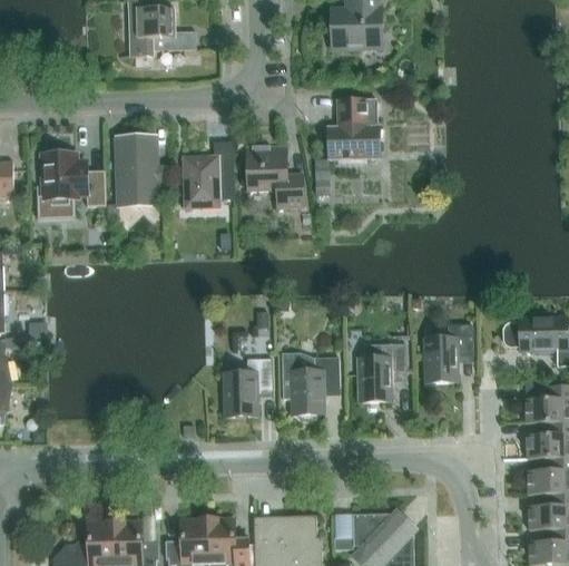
[(331,8),(332,48),(381,47),(380,7),(376,7),(376,0),(344,0),(345,8),(331,8)]
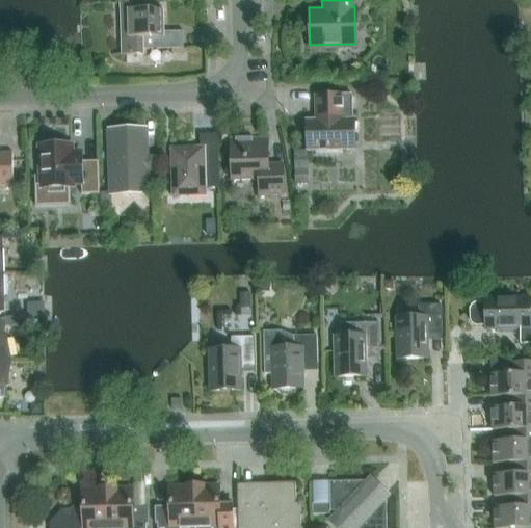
[(141,46),(182,45),(182,28),(162,28),(161,6),(120,7),(121,51),(111,51),(111,52),(141,52),(141,46)]
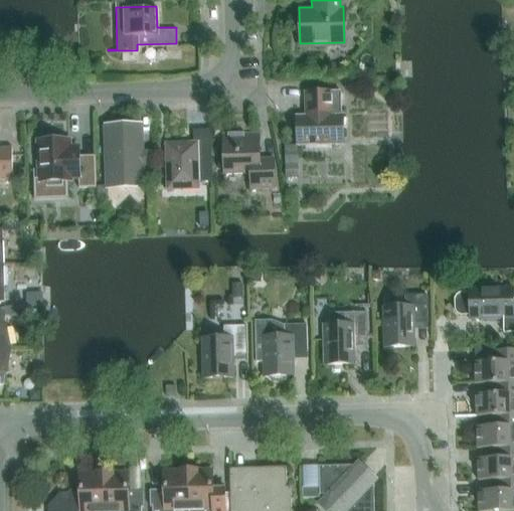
[(309,114),(295,114),(296,142),(296,143),(297,143),(343,142),(342,113),(340,113),(339,89),(303,90),(304,106),(309,106),(309,114)]
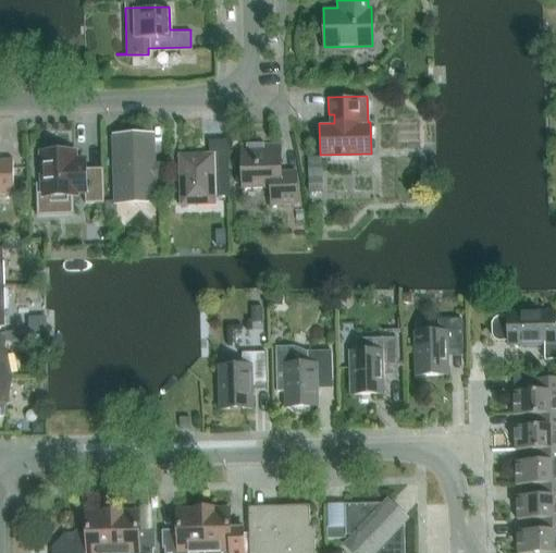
[(150,133),(113,134),(115,198),(115,199),(152,198),(150,133)]
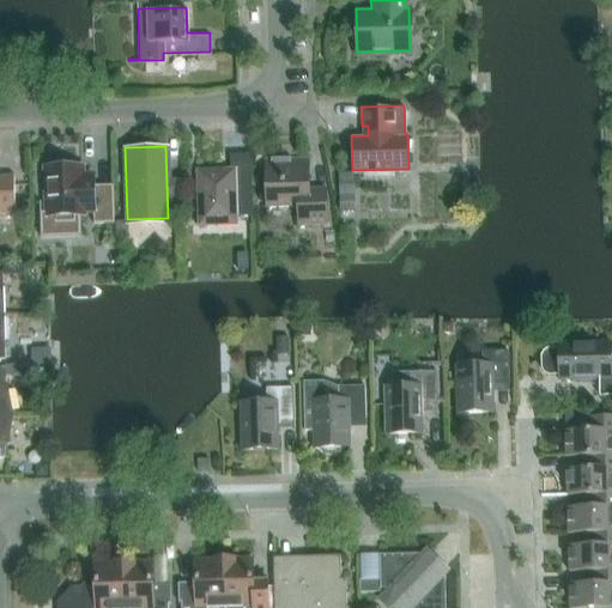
[(250,151),(235,151),(229,152),(229,168),(197,169),(198,223),(217,222),(217,216),(235,216),(235,214),(252,213),(250,151)]
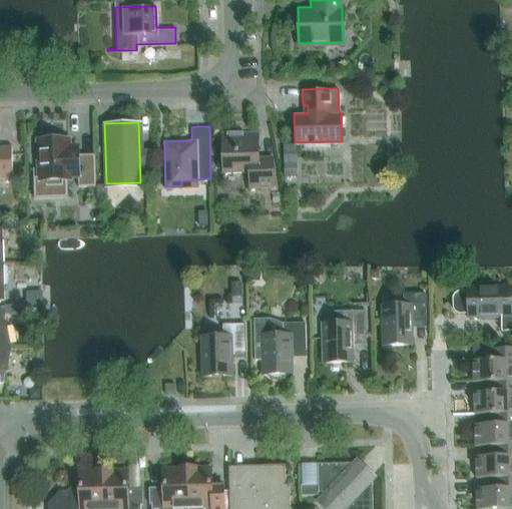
[(248,186),(273,185),(272,155),(258,156),(257,130),(220,131),(221,171),(247,170),(248,186)]
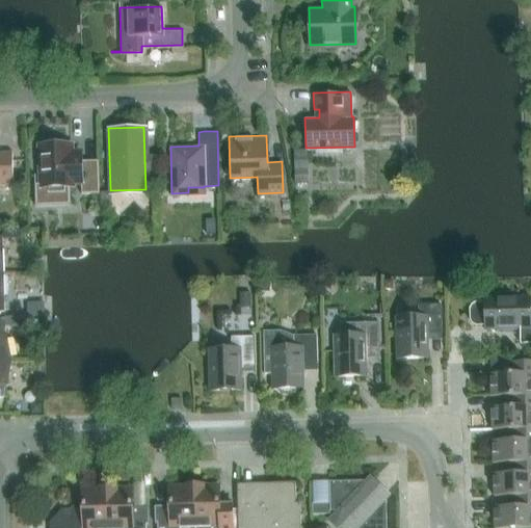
[(70,203),(69,184),(71,184),(71,180),(80,180),(80,191),(98,191),(97,158),(80,158),(80,150),(70,151),(70,142),(38,143),(40,183),(34,183),(34,204),(70,203)]
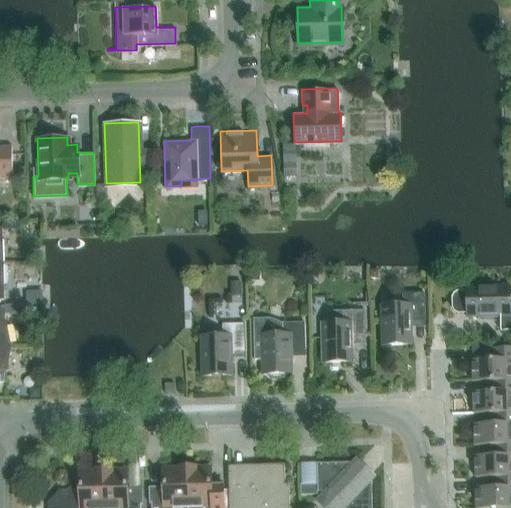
[(0,175),(11,175),(11,147),(0,147),(0,175)]
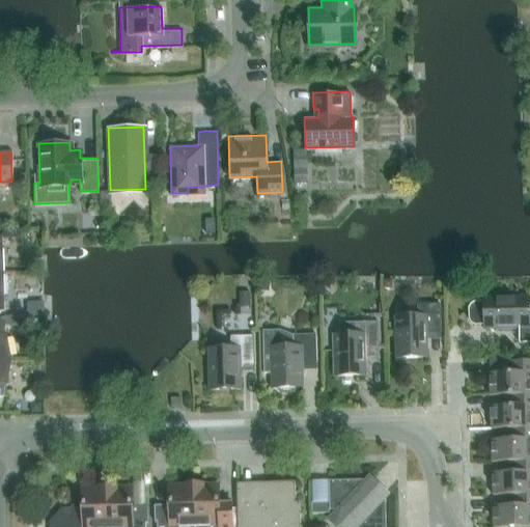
[(307,167),(294,167),(294,179),(307,179),(307,167)]
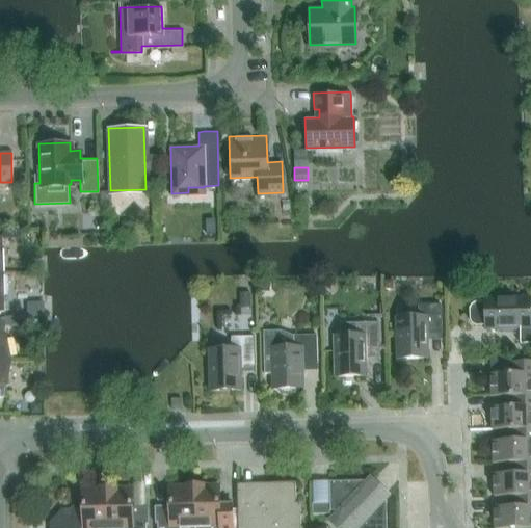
[(110,189),(100,189),(100,209),(110,209),(110,190),(110,189)]
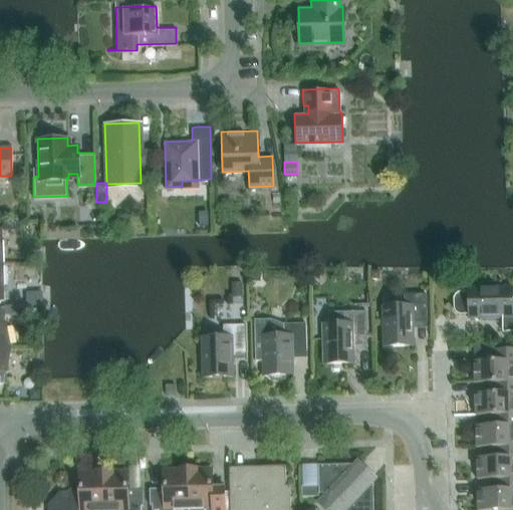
[(19,219),(2,219),(2,228),(20,227),(19,219)]
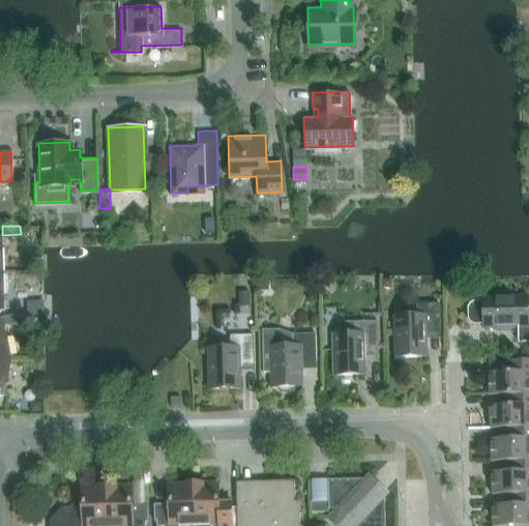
[(257,288),(263,288),(267,282),(267,276),(257,276),(257,288)]
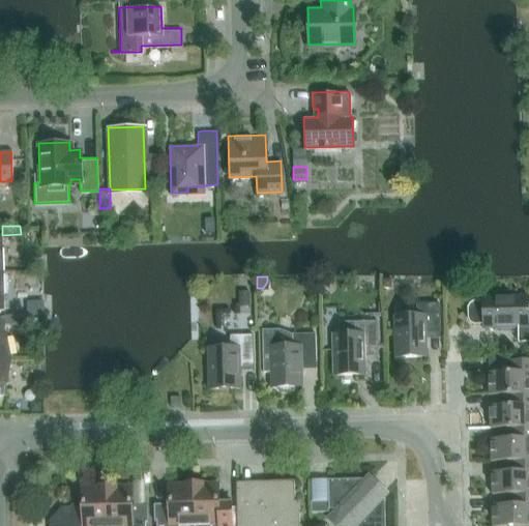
[(387,285),(390,282),(390,276),(382,276),(382,285),(387,285)]
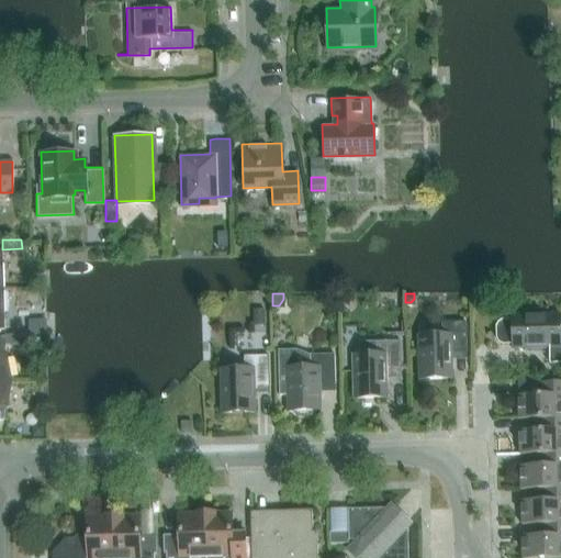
[(253,307),(253,322),(264,322),(264,307),(253,307)]
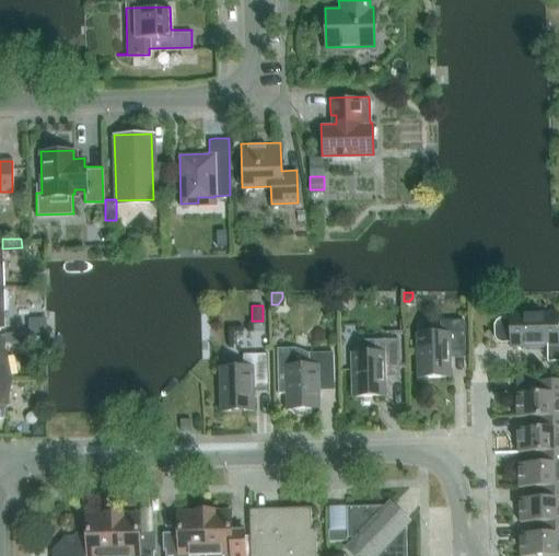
[(509,311),(509,316),(501,316),(496,319),(493,322),(493,334),(497,338),(501,340),(509,340),(510,345),(546,344),(546,359),(558,358),(558,323),(557,324),(557,310),(509,311)]
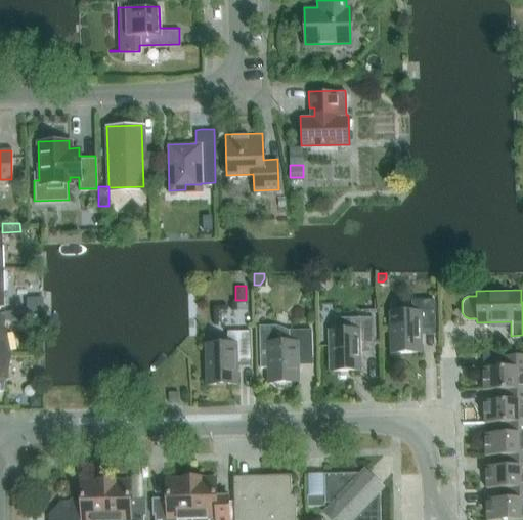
[(23,297),(23,309),(38,309),(38,297),(23,297)]
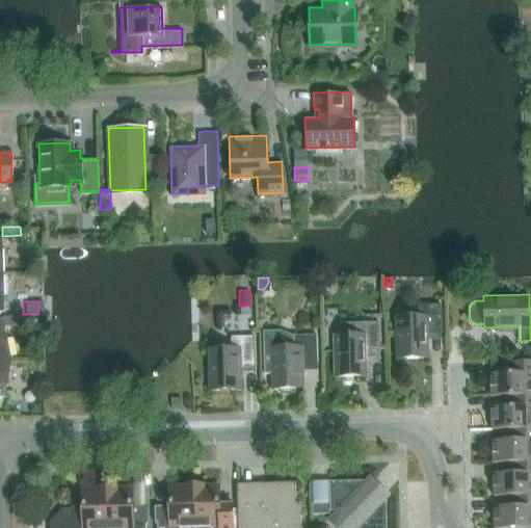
[(426,330),(441,330),(440,301),(417,302),(417,314),(394,315),(395,357),(427,355),(426,330)]
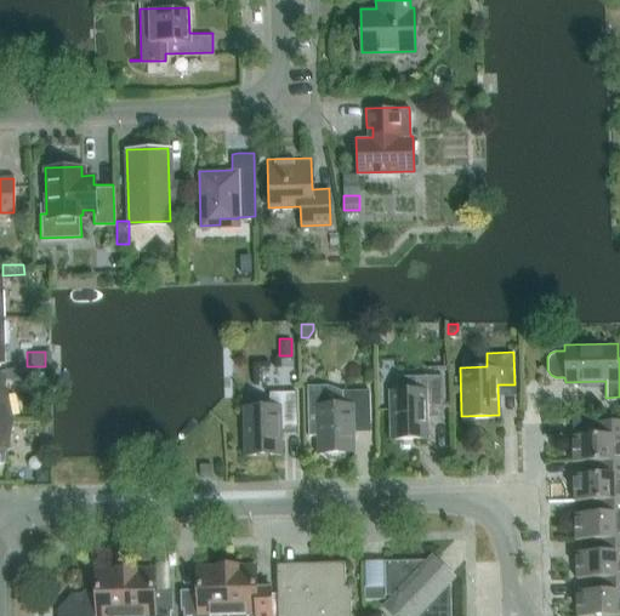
[(22,368),(11,368),(11,378),(22,378),(22,368)]
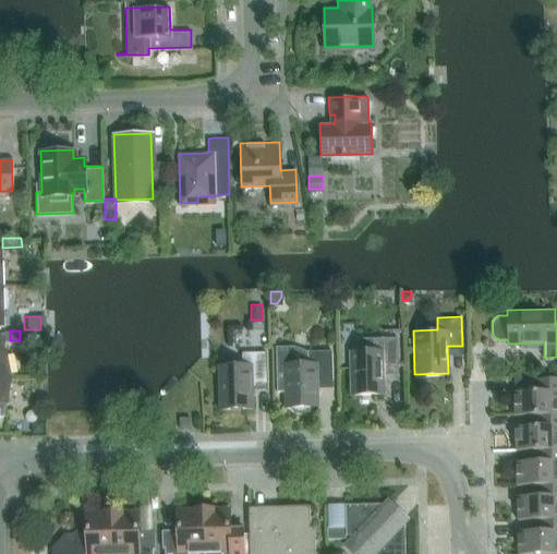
[(4,347),(4,340),(3,335),(0,335),(0,375),(12,375),(7,347),(4,347)]
